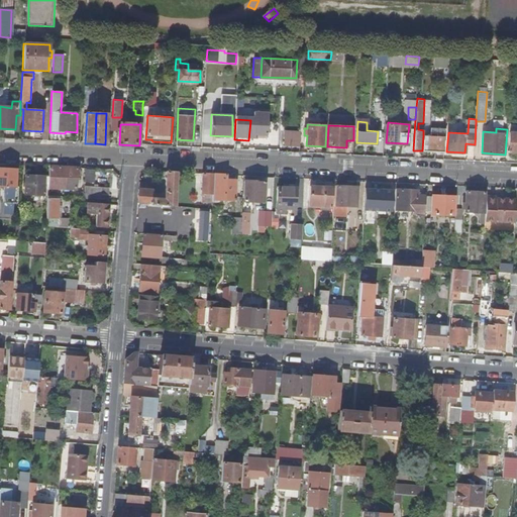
[(298,147),(299,131),(282,130),(282,146),(298,147)]
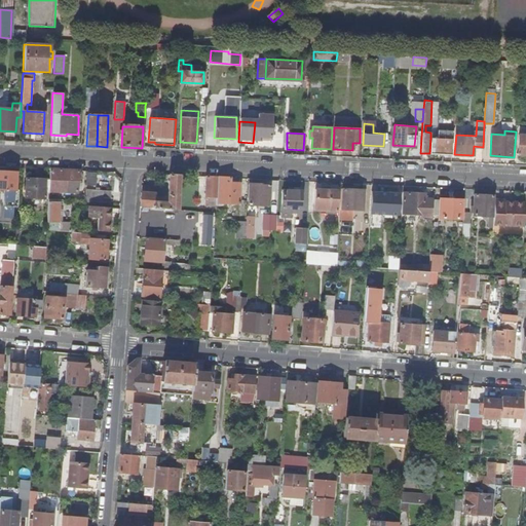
[(430,138),(429,153),(444,153),(445,138),(430,138)]
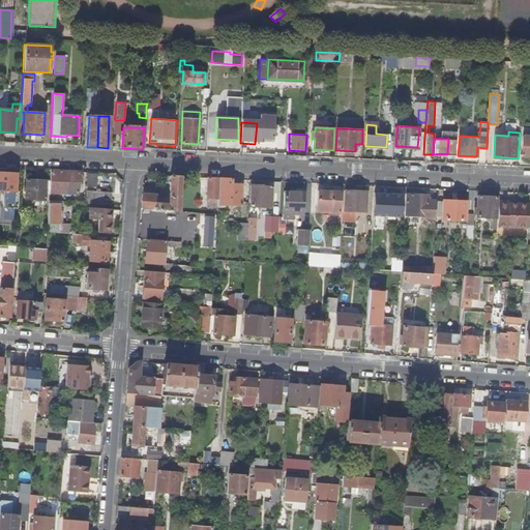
[(81,172),(52,171),(51,181),(50,193),(78,195),(79,184),(84,184),(85,177),(81,176),(81,172)]
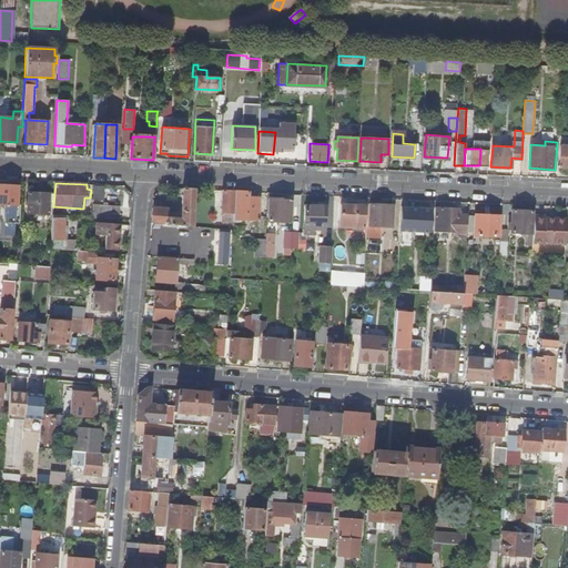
[(0,205),(6,206),(4,223),(19,225),(20,206),(18,206),(18,186),(0,184),(0,205)]
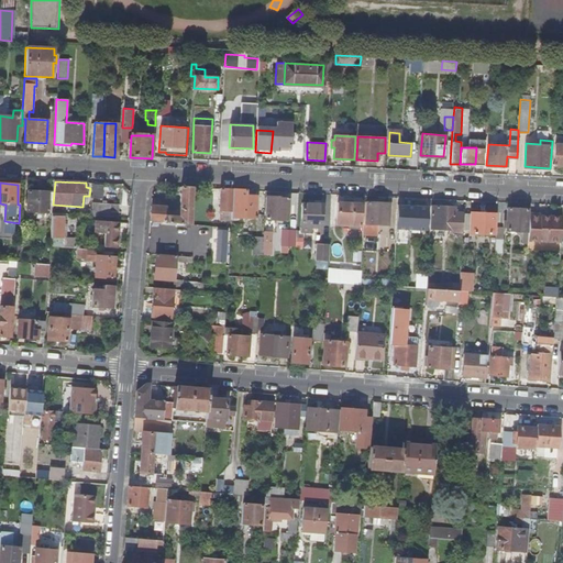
[(91,183),(90,198),(100,199),(101,184),(91,183)]
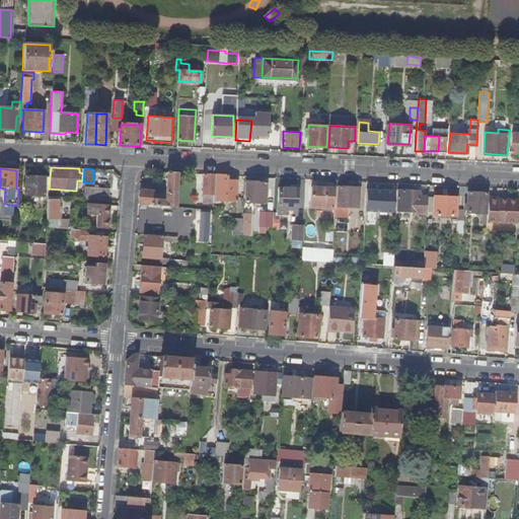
[(141,183),(139,204),(177,208),(179,173),(167,172),(165,200),(154,200),(154,184),(141,183)]
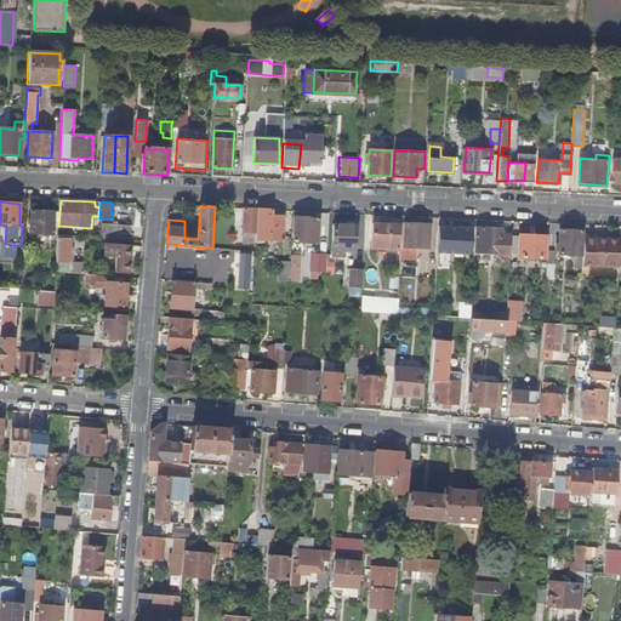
[(244,245),(256,246),(257,234),(258,210),(244,209),(243,233),(244,233),(244,245)]
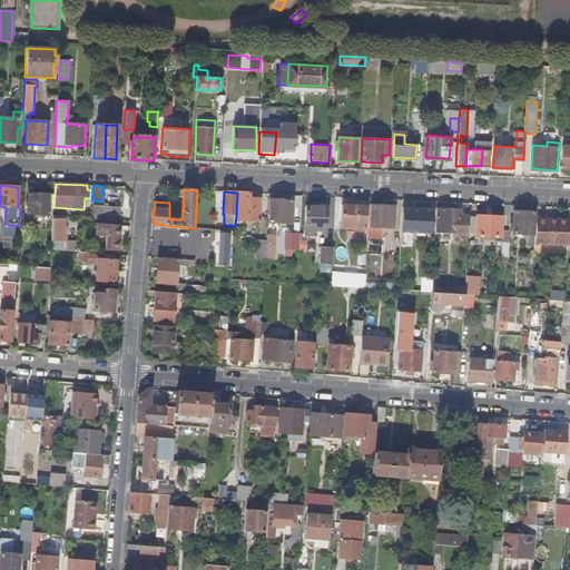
[(251,198),(251,193),(237,193),(236,215),(248,215),(248,220),(259,222),(261,215),(263,215),(263,208),(261,207),(261,199),(251,198)]
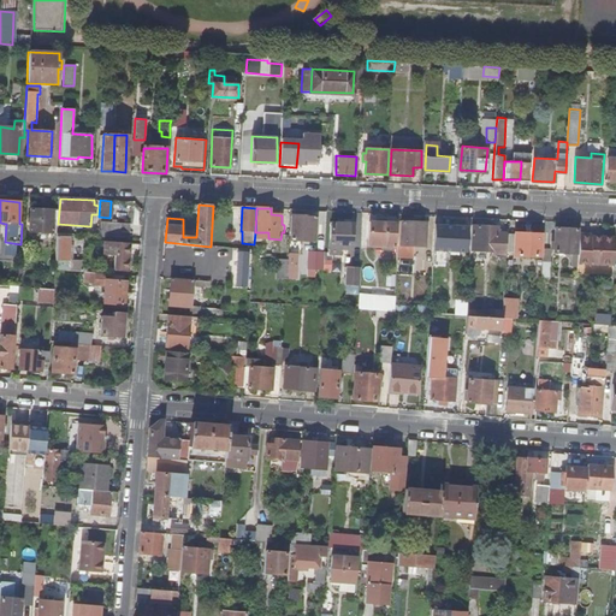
[(58,224),(59,211),(31,209),(30,231),(53,234),(53,227),(58,224)]
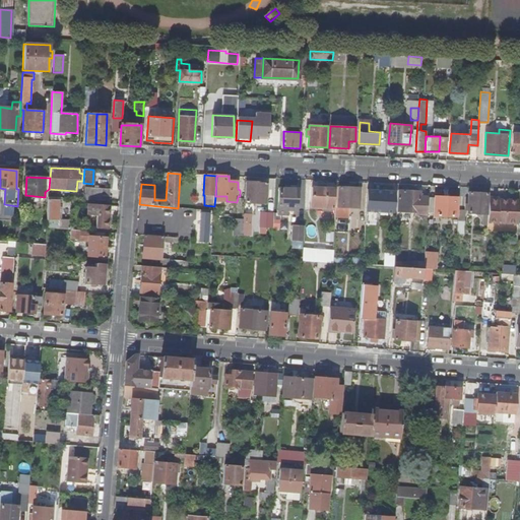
[(267,183),(246,183),(245,202),(263,203),(264,193),(266,193),(267,183)]
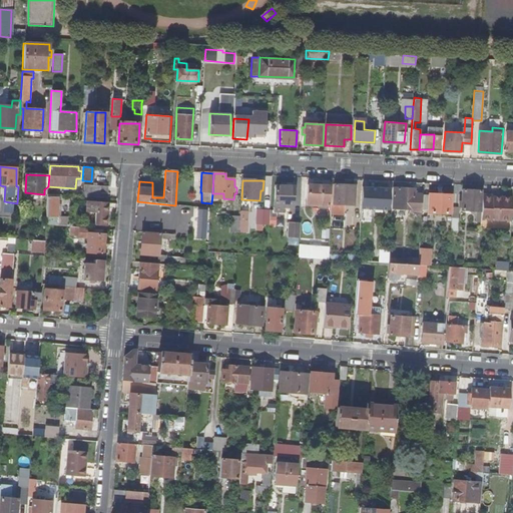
[(295,185),(276,184),(275,211),(278,211),(279,205),(294,205),(295,185)]
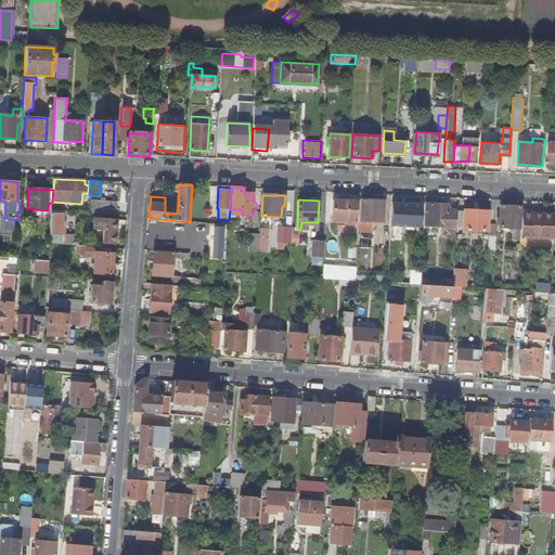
[(81,214),(116,216),(117,202),(91,201),(90,209),(81,208),(81,214)]
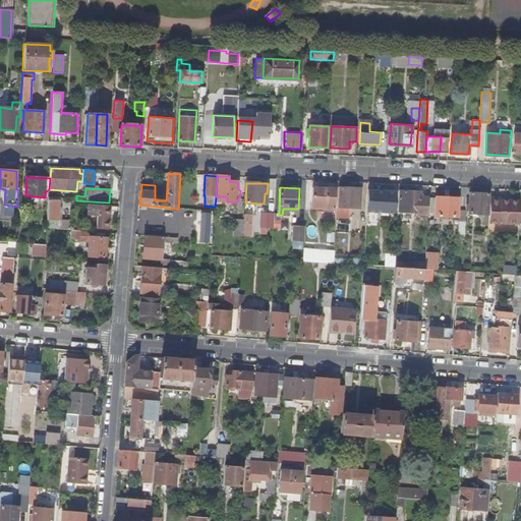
[(336,210),(337,207),(338,189),(313,188),(312,209),(336,210)]
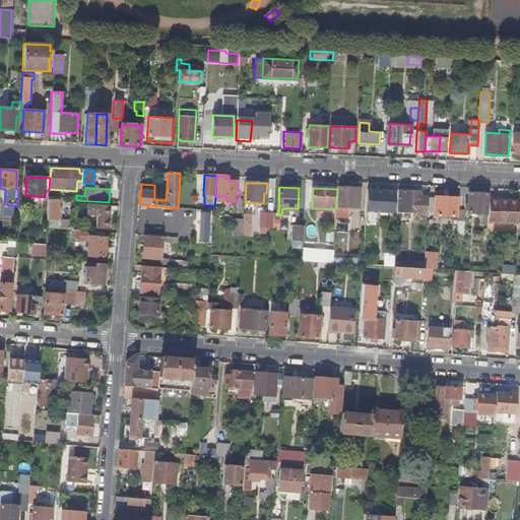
[(335,209),(335,214),(348,215),(349,207),(360,208),(360,189),(340,188),(339,206),(336,206),(335,209)]
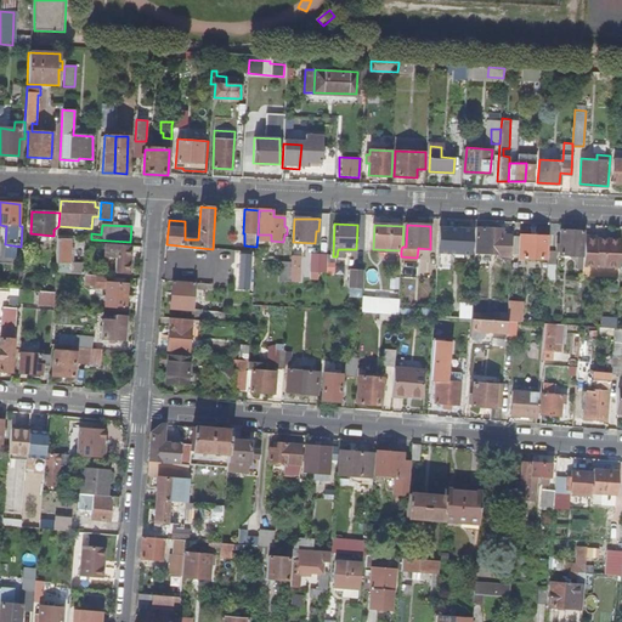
[(512,258),(513,237),(503,237),(503,228),(476,227),(474,253),(482,254),(482,249),(498,250),(498,256),(512,258)]
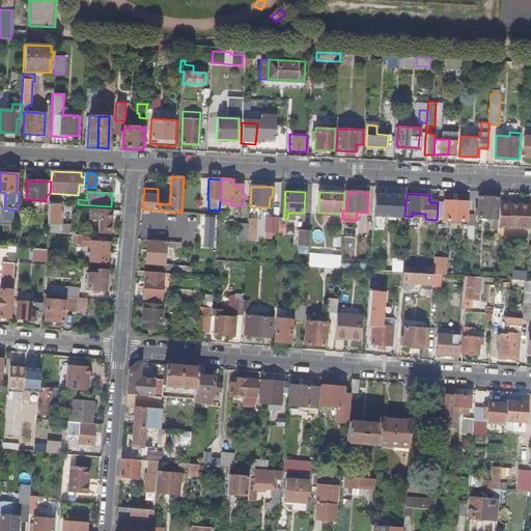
[(382,214),(374,213),(373,223),(382,223),(382,217),(402,218),(404,196),(383,195),(382,214)]
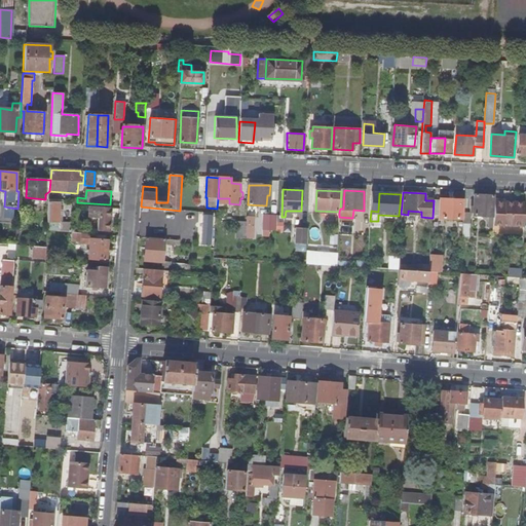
[(491,217),(493,217),(494,196),(475,195),(475,207),(472,207),(472,213),(474,213),(474,216),(491,217)]
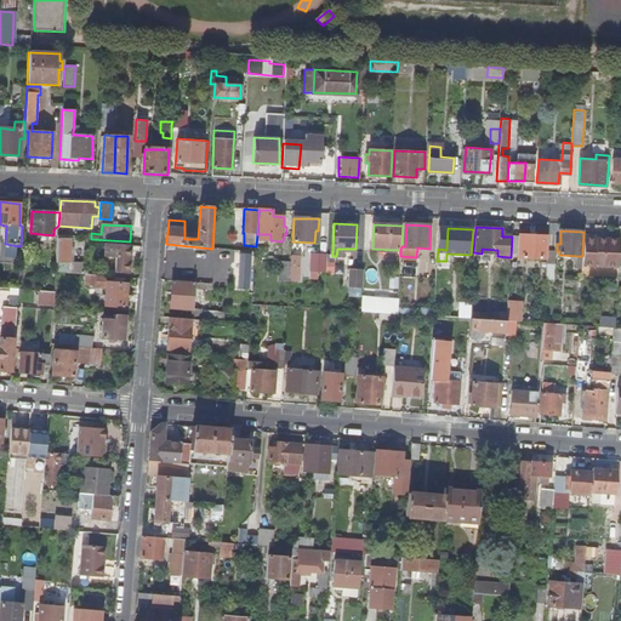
[(546,237),(520,235),(519,258),(545,260),(546,237)]
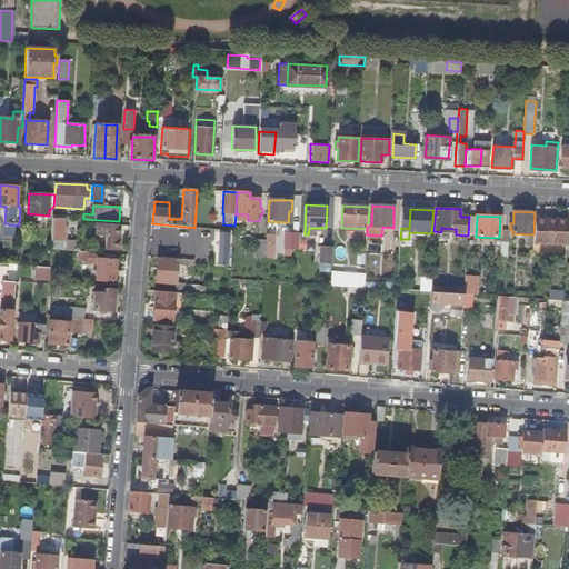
[(53,219),(51,249),(62,250),(66,220),(53,219)]
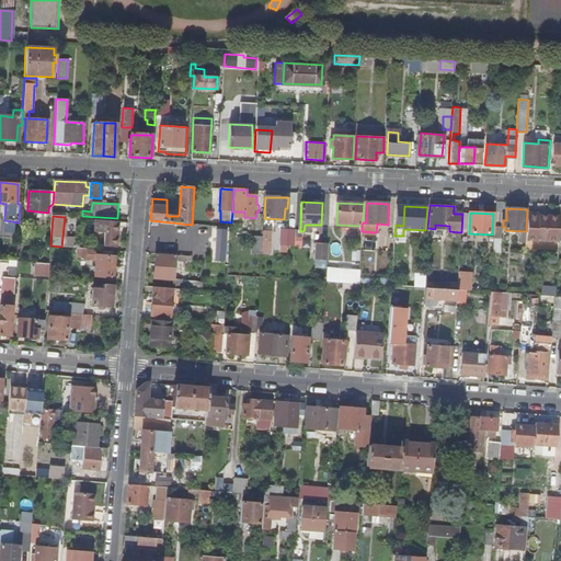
[(116,247),(118,222),(98,220),(96,232),(105,233),(104,245),(116,247)]
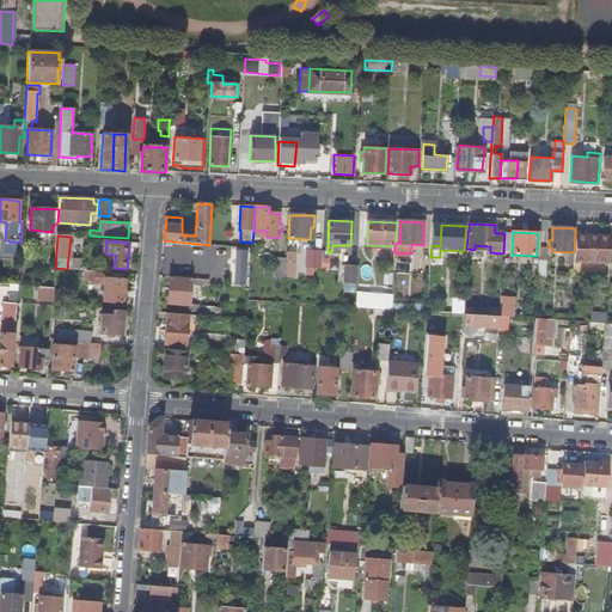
[(233,250),(232,285),(245,285),(245,250),(233,250)]
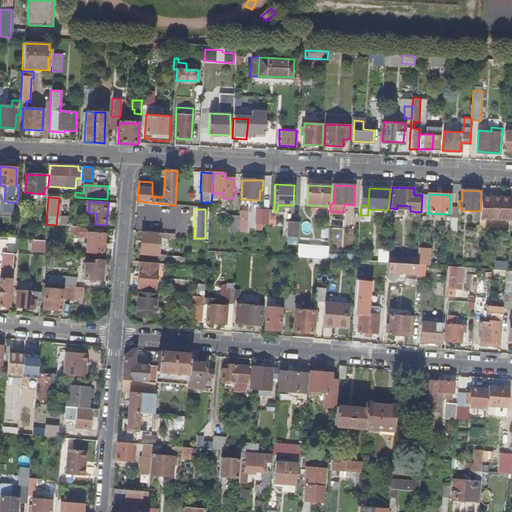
[(261,225),(268,225),(269,210),(262,210),(261,225)]
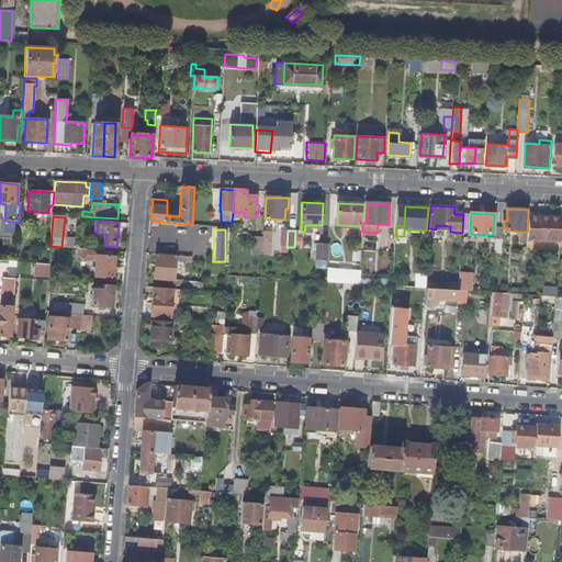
[(72,246),(74,237),(63,237),(63,245),(72,246)]
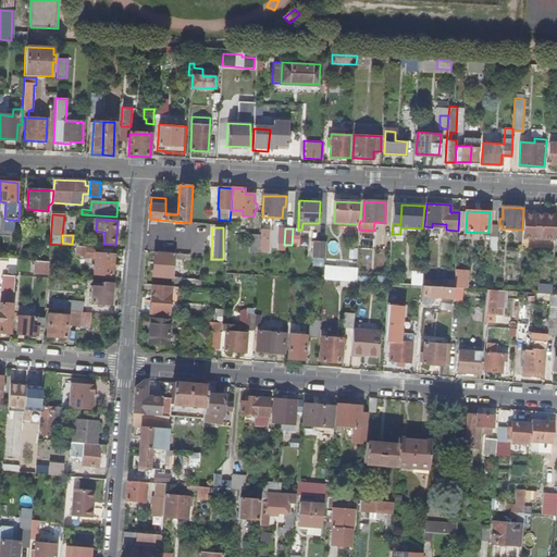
[(314,249),(325,249),(326,235),(316,235),(314,249)]
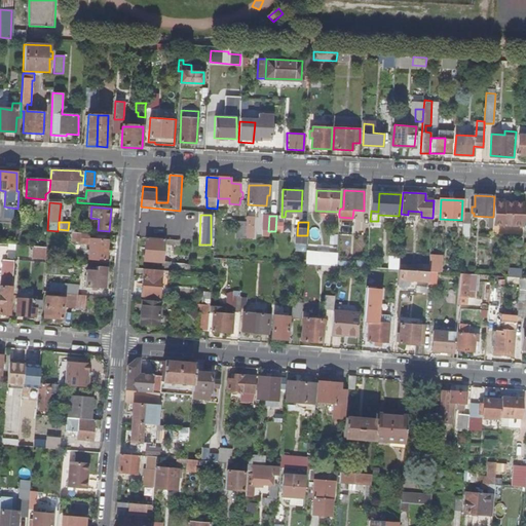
[(472,223),(463,222),(462,237),(470,238),(472,223)]
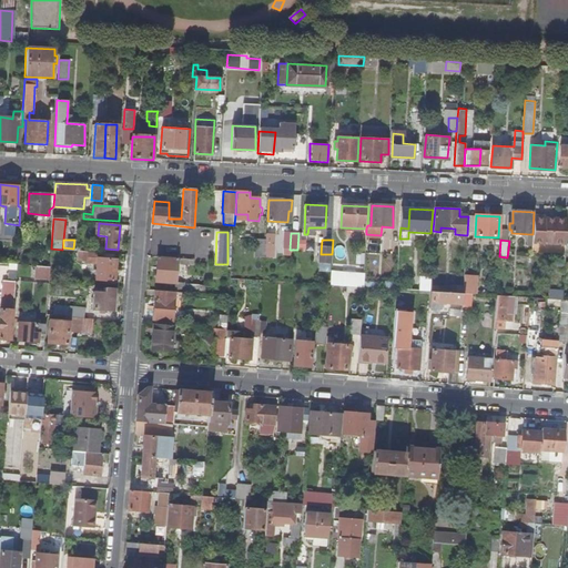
[(98,257),(98,252),(89,252),(88,262),(97,262),(95,280),(114,281),(115,260),(98,257)]
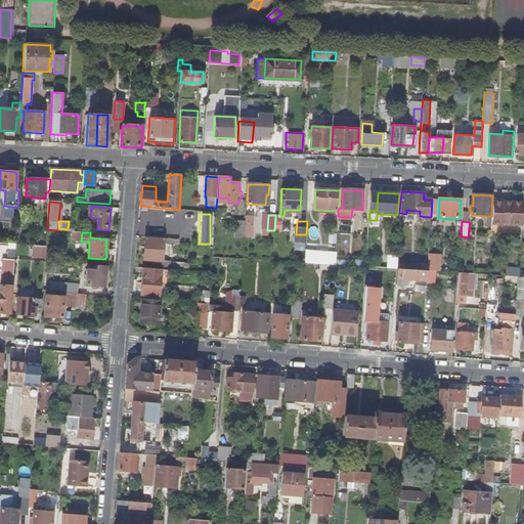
[(328,232),(326,244),(335,244),(336,233),(328,232)]
